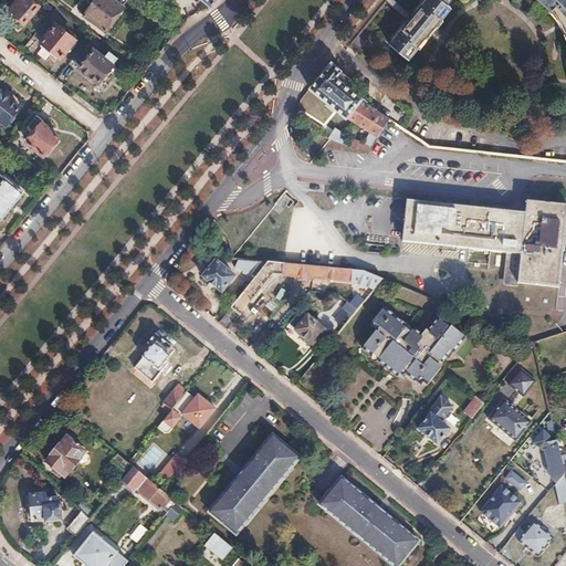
[(30,0),(17,0),(11,8),(16,12),(14,14),(14,16),(11,20),(19,25),(22,21),(23,22),(37,6),(30,0)]
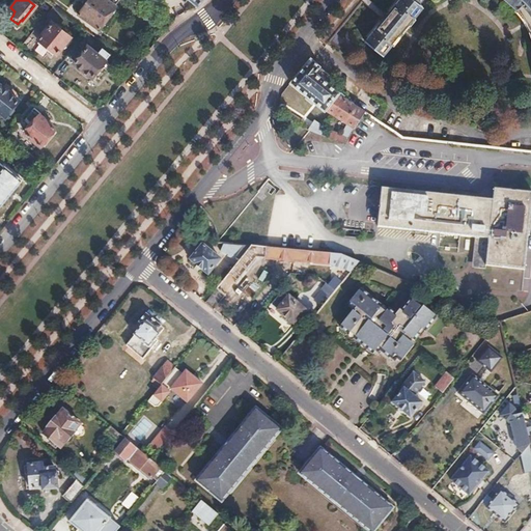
[(79,11),(77,15),(99,30),(116,6),(107,0),(87,0),(84,4),(81,5),(78,8),(79,11)]
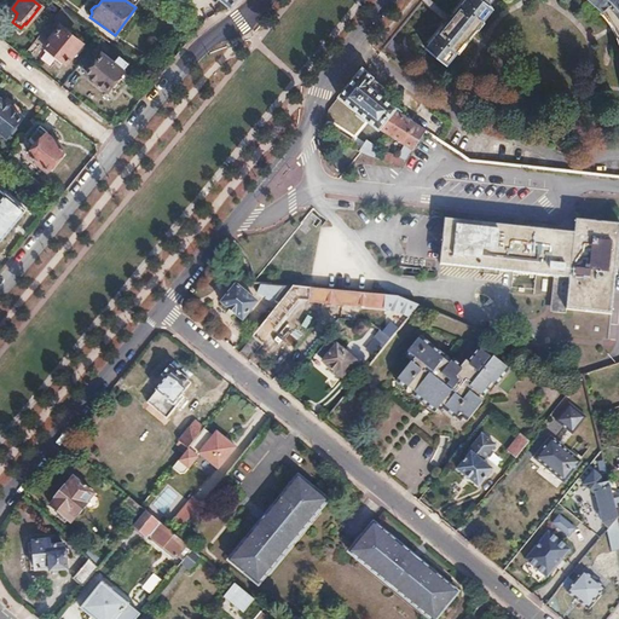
[(462,0),(423,47),(444,63),(491,6),(486,3),(487,0),(462,0)]
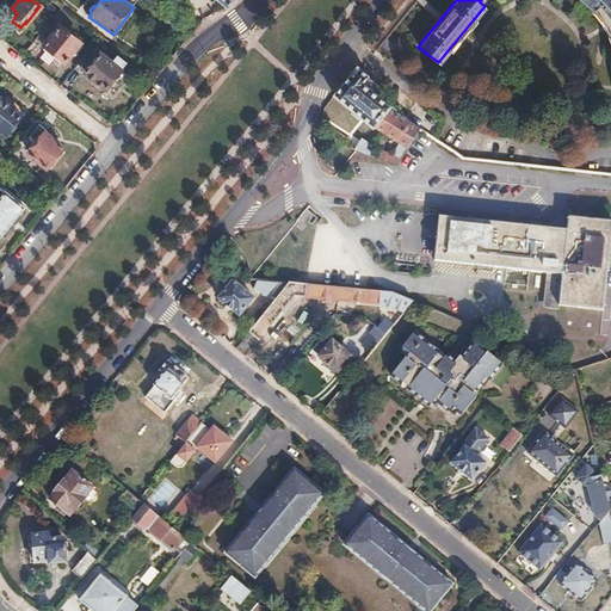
[(610,0),(582,0),(591,7),(599,16),(604,23),(609,30),(610,36),(610,0)]
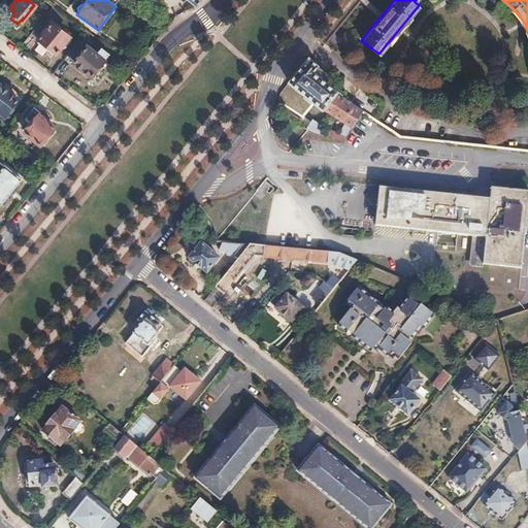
[(51,23),(38,38),(40,40),(38,43),(52,54),(54,51),(56,53),(68,37),(51,23)]
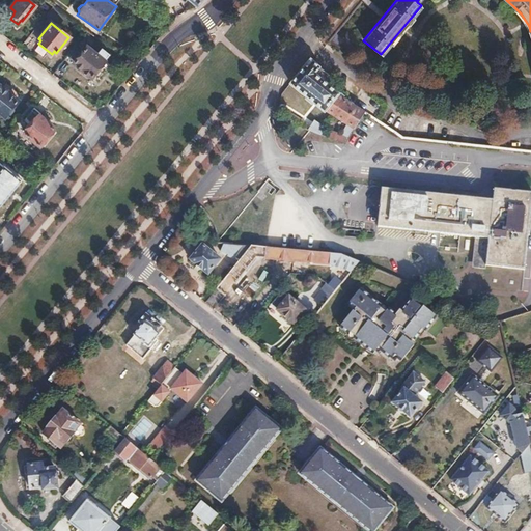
[(335,32),(330,39),(338,46),(343,39),(335,32)]
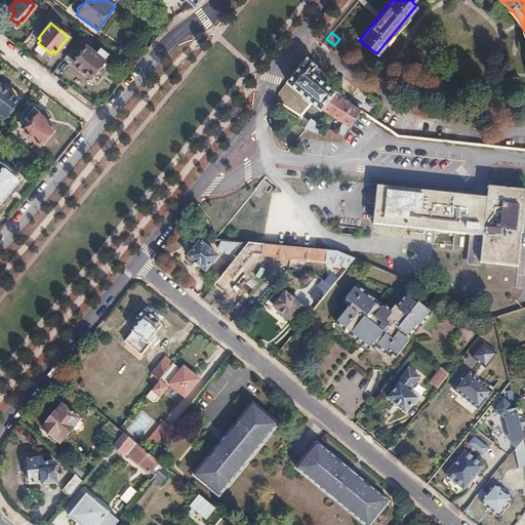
[(77,43),(67,54),(74,61),(73,63),(90,76),(109,53),(102,47),(95,53),(86,46),(83,49),(77,43)]
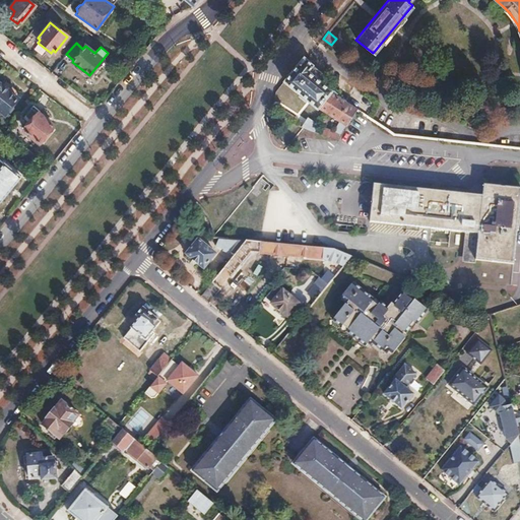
[(305,55),(284,79),(321,109),(322,108),(346,124),(356,108),(338,95),(340,93),(336,90),(335,91),(324,83),(329,77),(316,66),(317,65),(307,57),(305,55)]
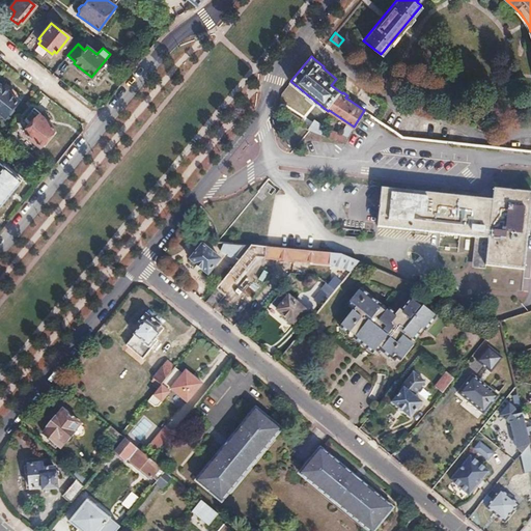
[(0,85),(0,112),(4,116),(17,100),(15,98),(19,94),(5,83),(2,87),(0,85)]
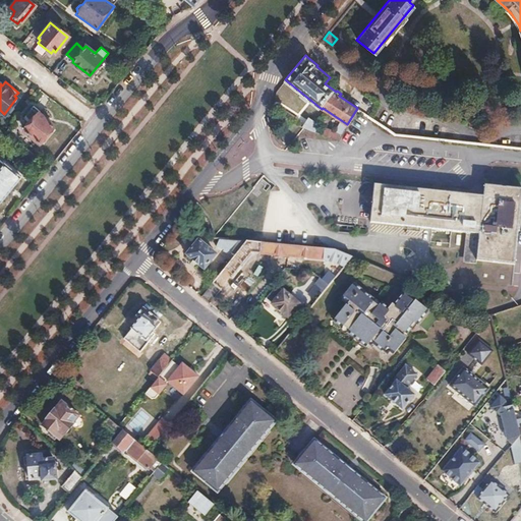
[(294,115),(301,108),(296,103),(289,110),(294,115)]
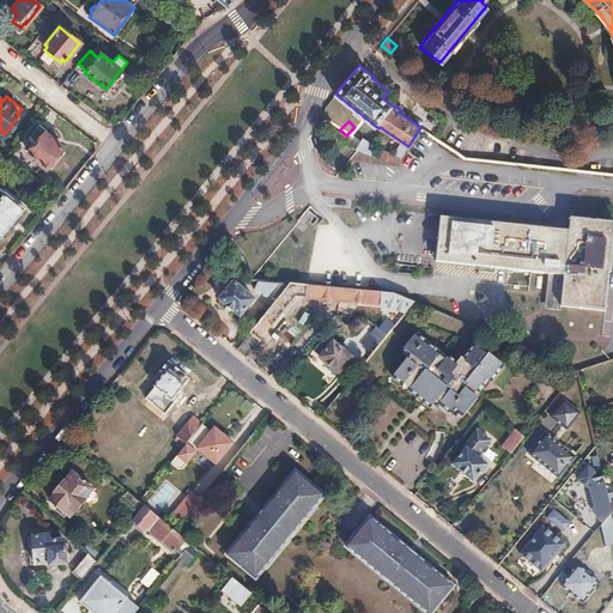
[(40,123),(28,137),(35,144),(28,151),(46,167),(48,164),(50,167),(64,151),(61,149),(62,147),(46,132),(47,129),(40,123)]
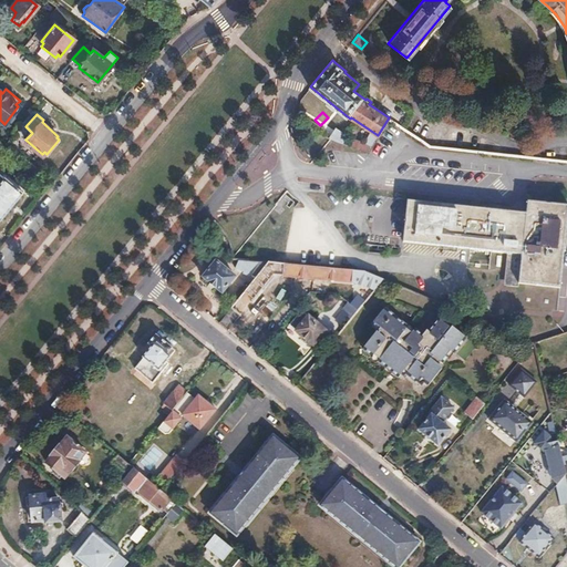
[(336,127),(328,137),(342,143),(348,136),(336,127)]
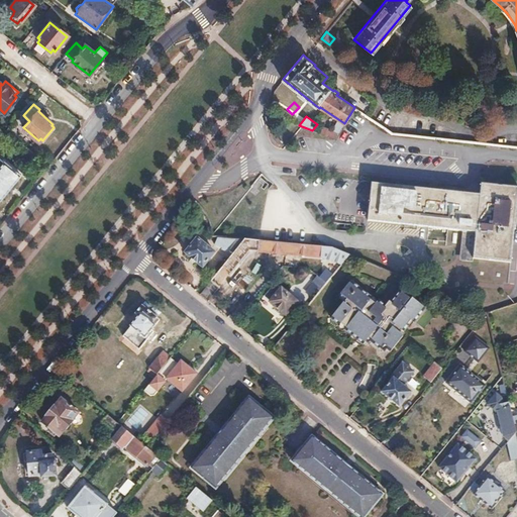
[(320,127),(317,132),(334,138),(337,133),(320,127)]
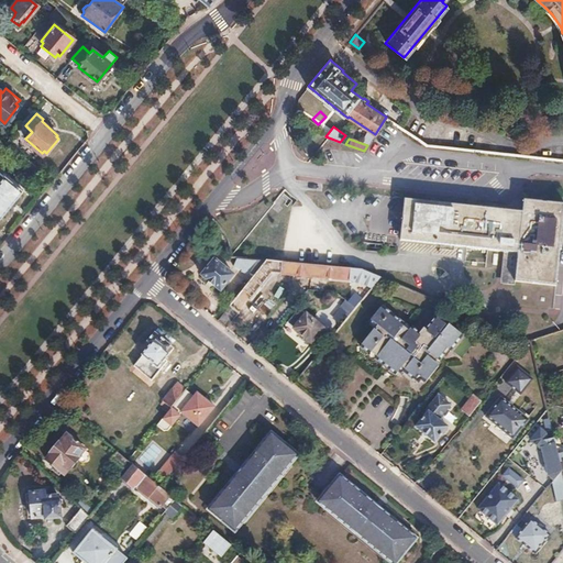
[(31,162),(28,167),(34,174),(39,168),(31,162)]
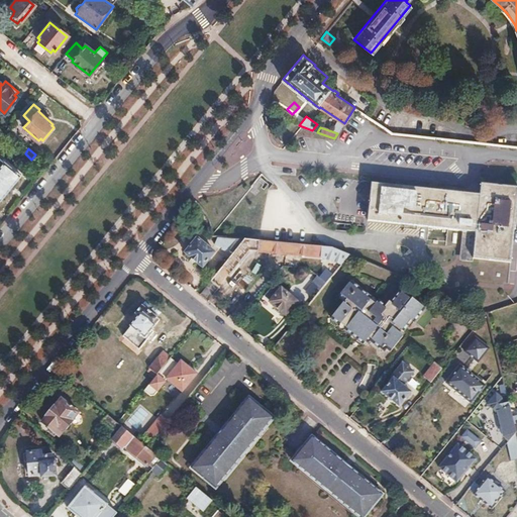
[(0,160),(0,200),(20,176),(4,162),(3,163),(0,160)]
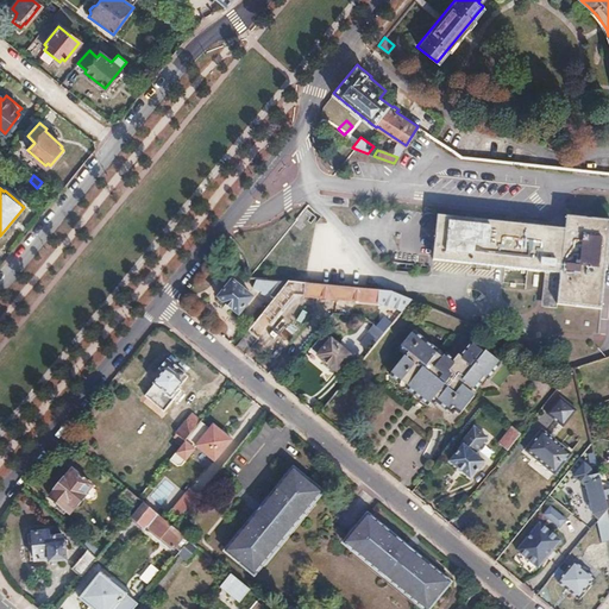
[(439,217),(434,262),(550,275),(546,303),(601,311),(606,271),(608,245),(608,209),(607,221),(567,217),(565,230),(439,217)]
